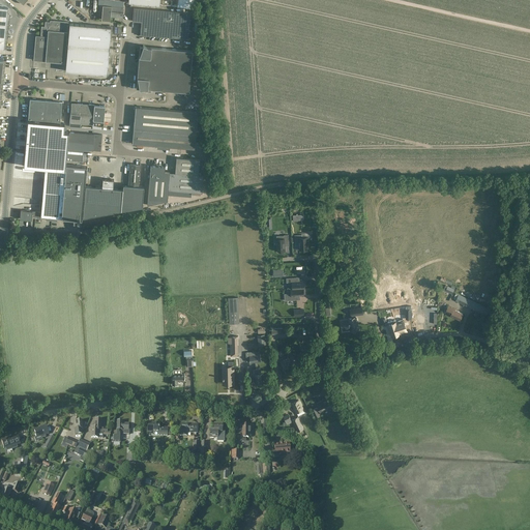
[(123,6),(102,5),(101,20),(110,21),(110,17),(122,18),(123,6)]
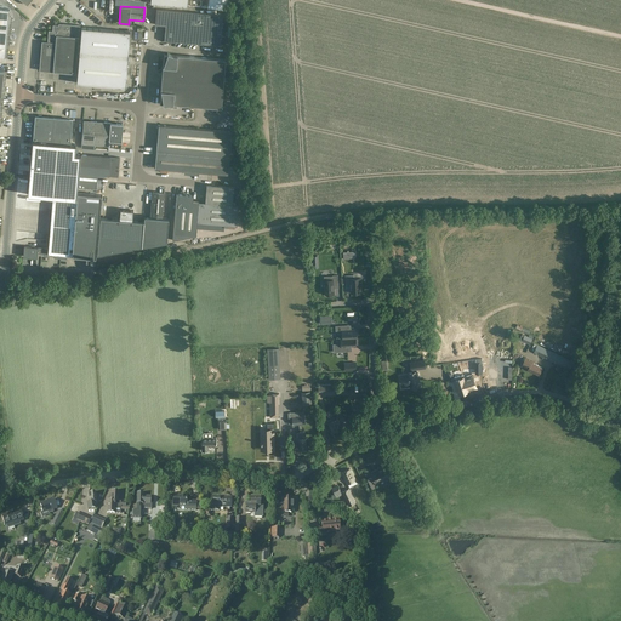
[(178,43),(182,11),(157,10),(155,24),(165,26),(164,41),(178,43)]
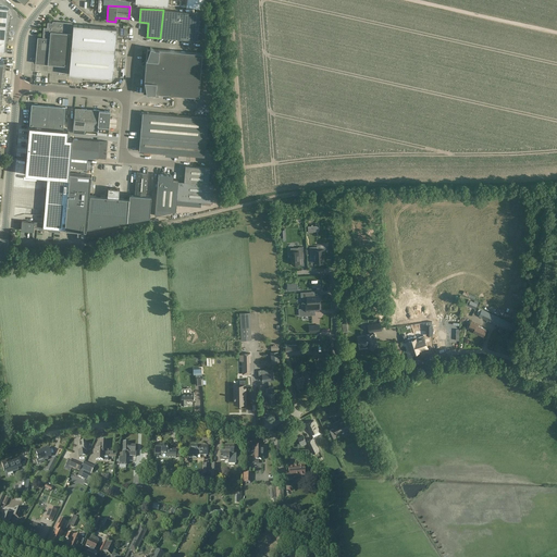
[(200,13),(163,10),(160,38),(197,41),(200,13)]
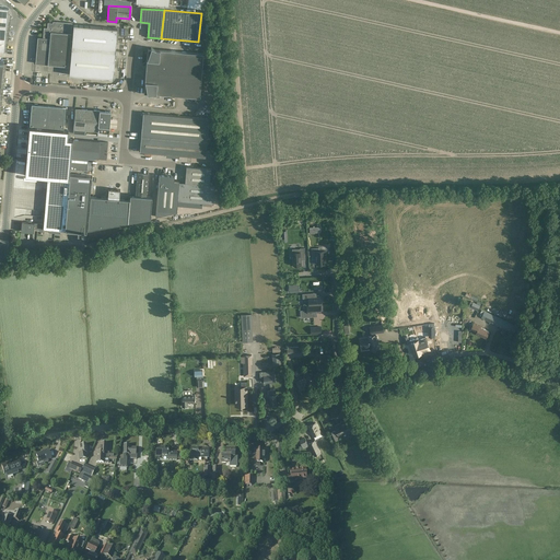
[(44,26),(43,37),(37,37),(35,63),(69,67),(68,74),(113,79),(117,28),(115,28),(71,24),(71,22),(51,21),(51,22),(47,22),(46,26),(44,26)]
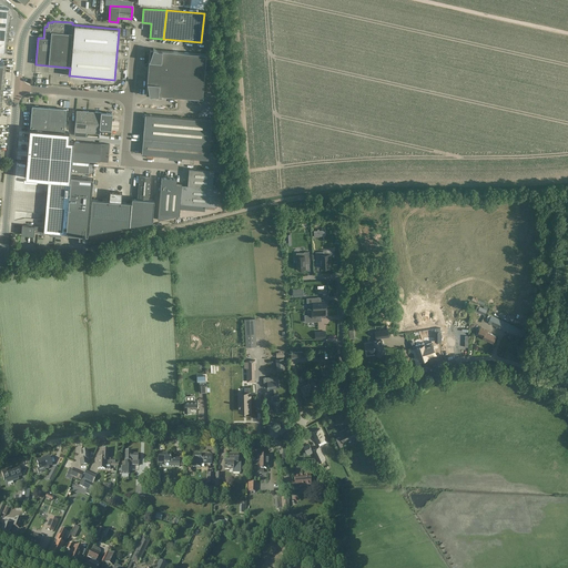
[(154,94),(202,99),(206,54),(158,50),(153,49),(153,50),(150,50),(145,94),(149,94),(149,95),(154,94)]
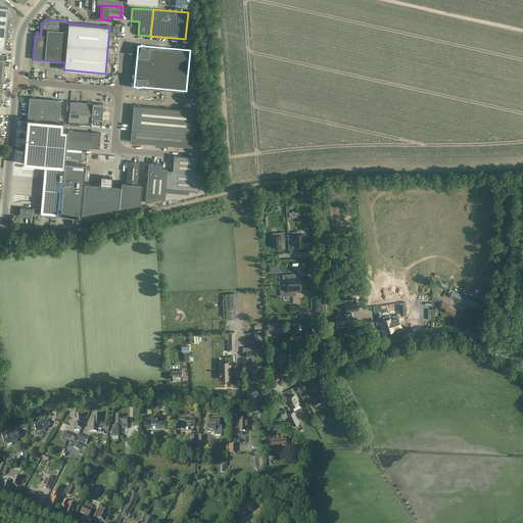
[(60,100),(33,98),(30,98),(26,149),(41,150),(40,155),(56,156),(60,100)]
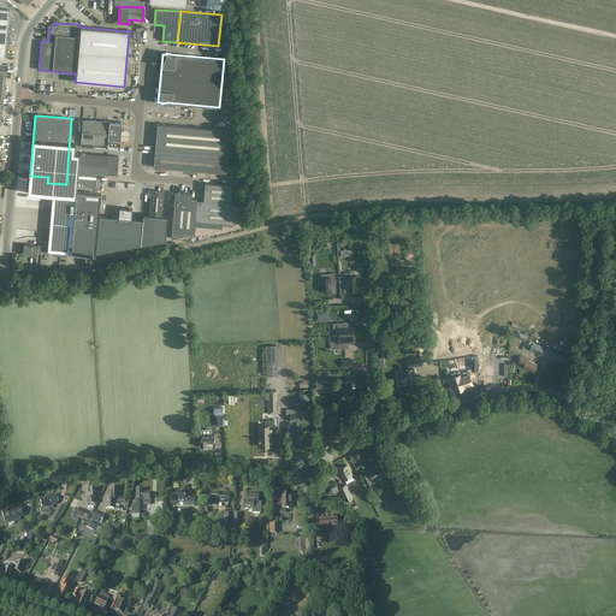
[(107,144),(110,122),(83,119),(81,142),(107,144)]
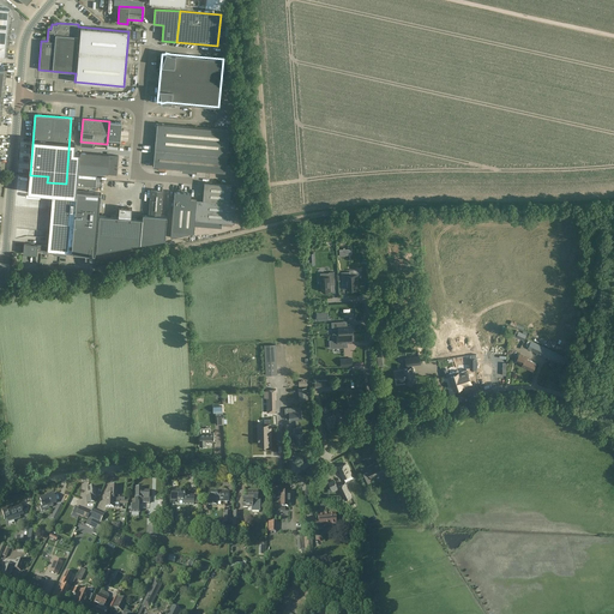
[(107,144),(110,144),(119,145),(121,122),(109,121),(107,144)]
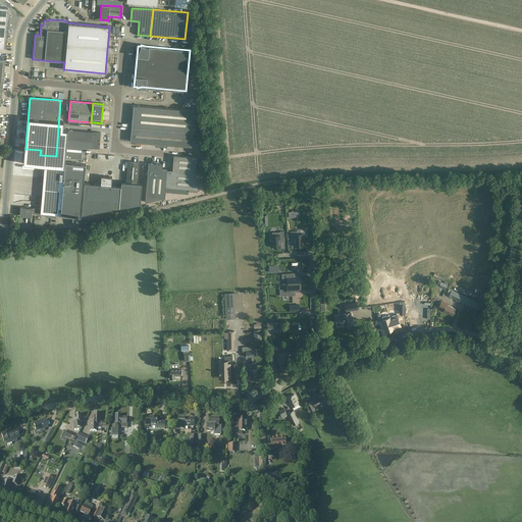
[(131,142),(154,144),(192,147),(195,110),(134,105),(131,142)]
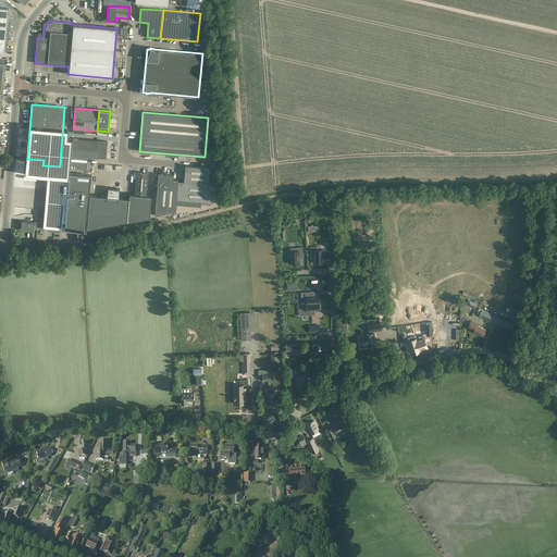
[(107,141),(77,138),(73,138),(70,168),(86,169),(87,157),(106,159),(107,141)]
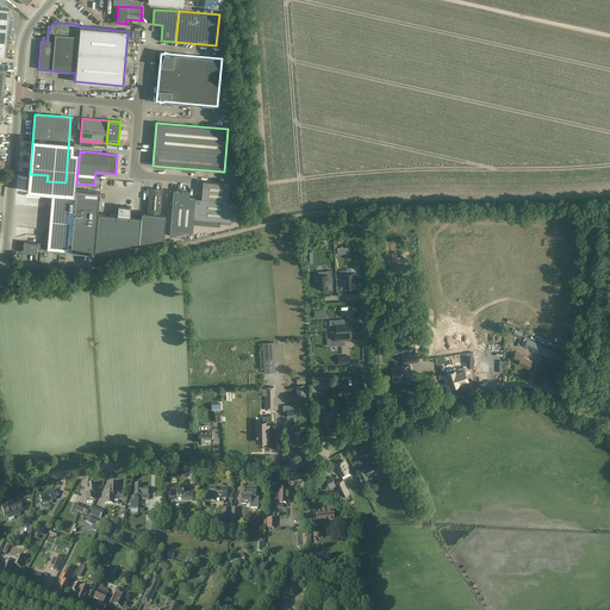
[(201,199),(195,198),(194,218),(232,222),(234,201),(228,201),(229,184),(203,181),(201,199)]
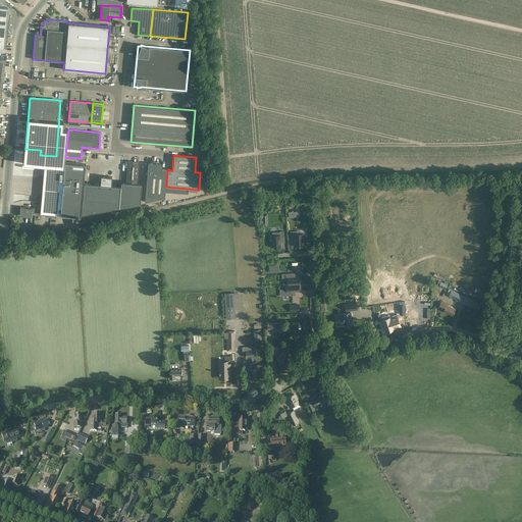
[(126,181),(137,183),(139,162),(128,161),(126,181)]
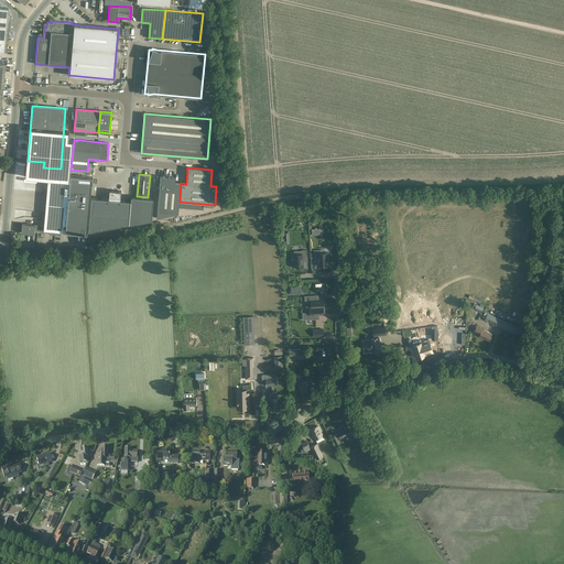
[(175,177),(160,176),(156,218),(179,214),(179,208),(180,202),(181,183),(175,183),(175,177)]
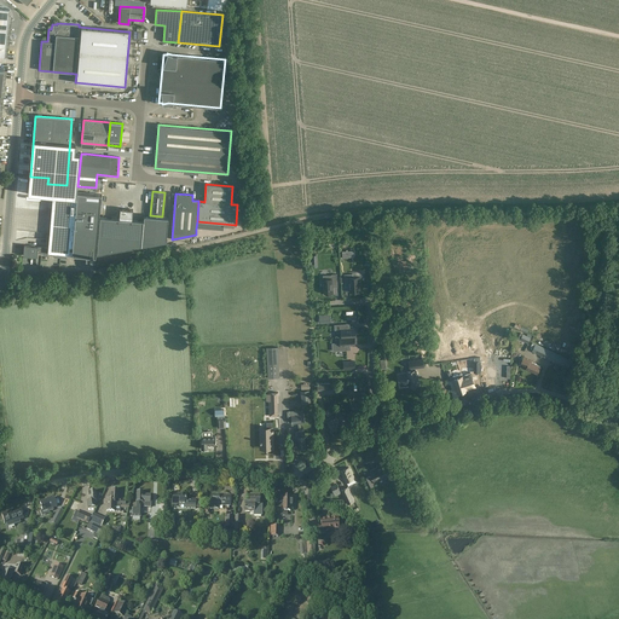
[(48,248),(48,253),(86,256),(86,261),(94,262),(100,201),(52,196),(52,197),(52,204),(48,248)]
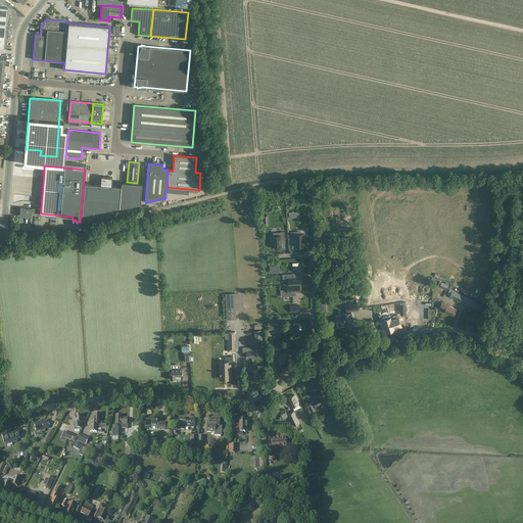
[(108,170),(108,174),(97,175),(97,178),(114,178),(114,170),(108,170)]
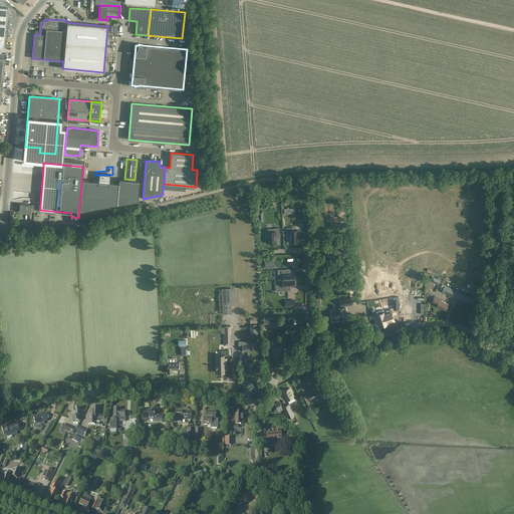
[(118,183),(117,204),(138,200),(140,181),(119,179),(118,183)]
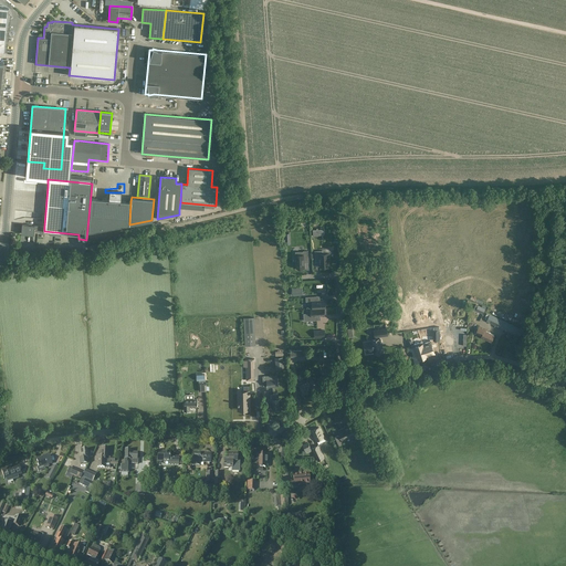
[(130,201),(91,198),(88,232),(129,224),(130,201)]
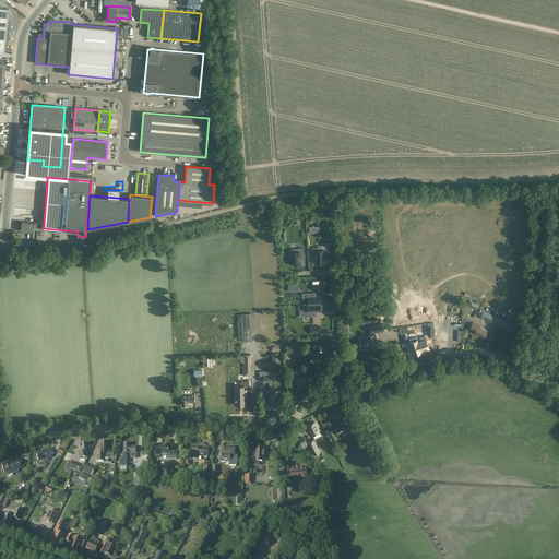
[(325,202),(305,204),(306,222),(314,222),(312,209),(319,207),(319,210),(326,210),(325,202)]
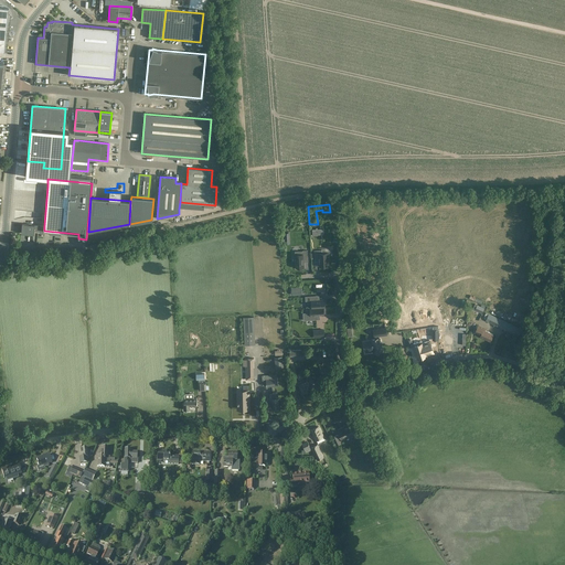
[(492,220),(492,230),(500,230),(500,227),(504,227),(504,220),(492,220)]
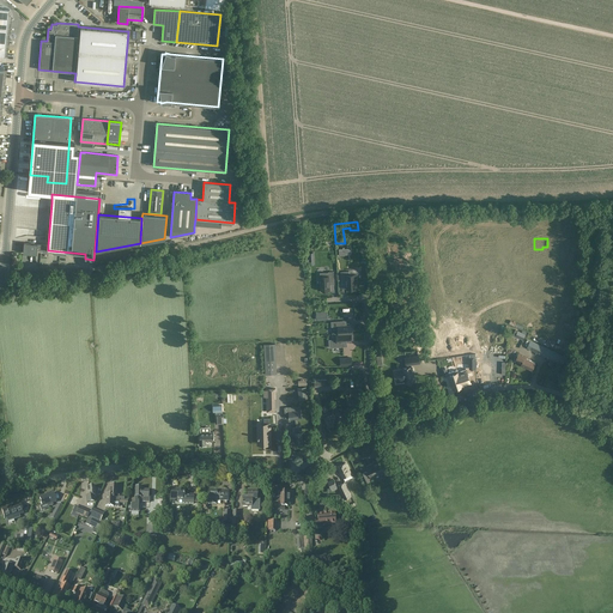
[(48,246),(37,244),(24,243),(23,253),(36,254),(37,250),(42,252),(42,253),(47,254),(48,250),(48,246)]
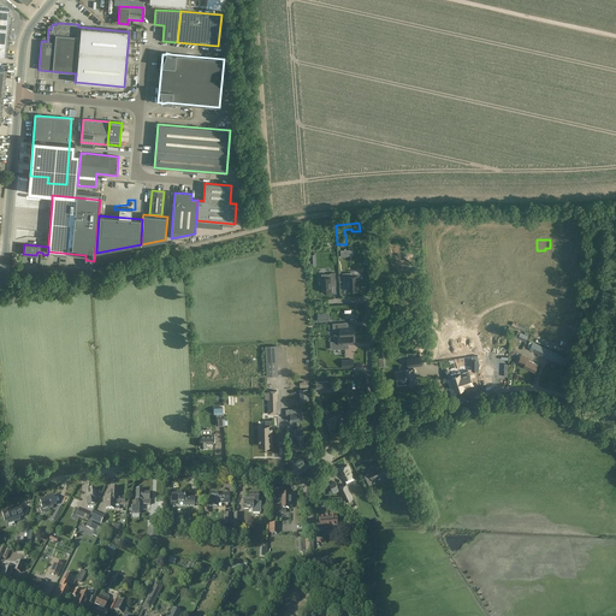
[(339,254),(341,267),(355,266),(354,266),(367,265),(366,253),(339,254)]
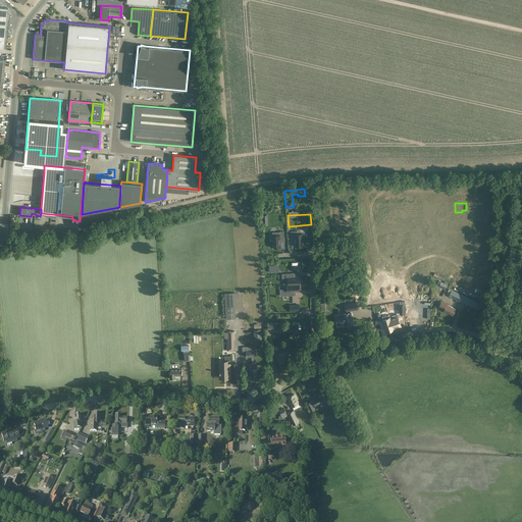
[(277,235),(273,236),(273,248),(275,248),(275,249),(279,249),(279,248),(281,248),(280,240),(284,240),(284,231),(279,231),(279,232),(277,232),(277,235)]
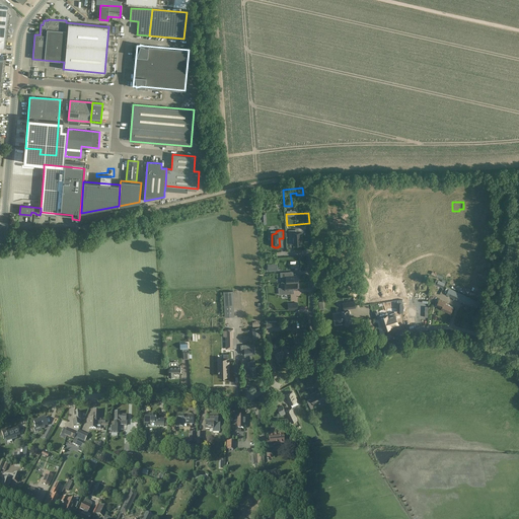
[(289,237),(293,237),(294,245),(302,244),(302,232),(296,232),(295,230),(289,230),(289,237)]
